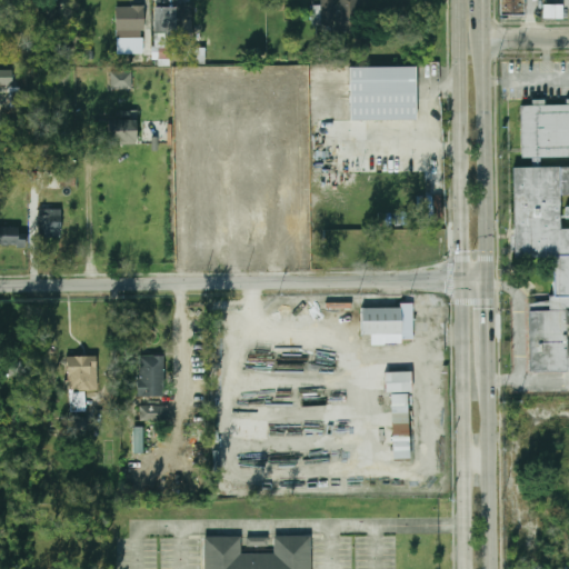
[(285,11),(285,0),(273,0),(275,11),(285,11)]
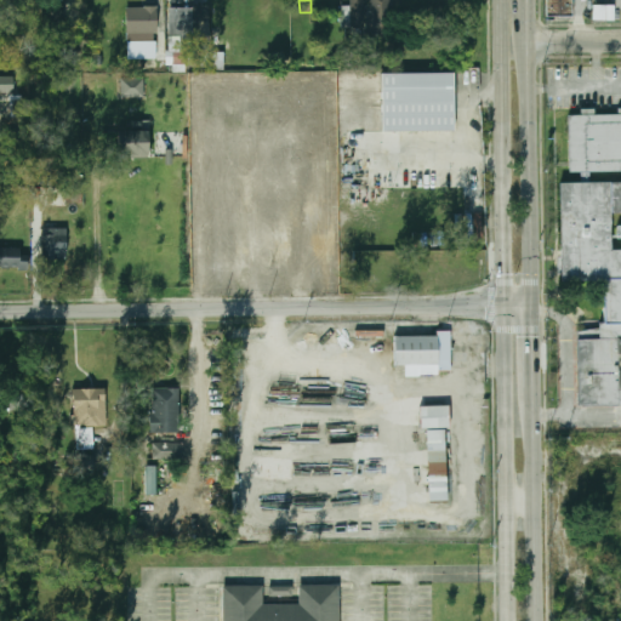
[(364,32),(364,0),(351,0),(351,32),(364,32)]
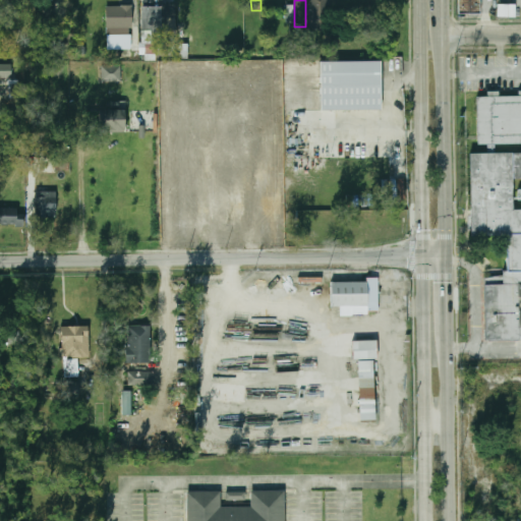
[(310,0),(310,29),(328,29),(328,0),(310,0)]
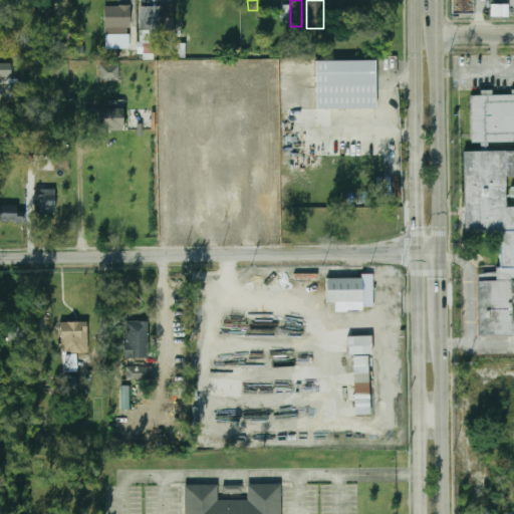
[(453,0),(453,16),(473,16),(473,0),(453,0)]
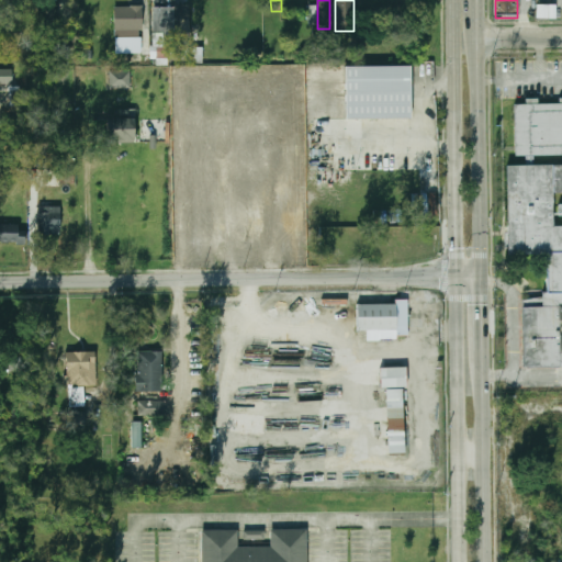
[(115,37),(143,37),(143,6),(115,6),(115,37)]
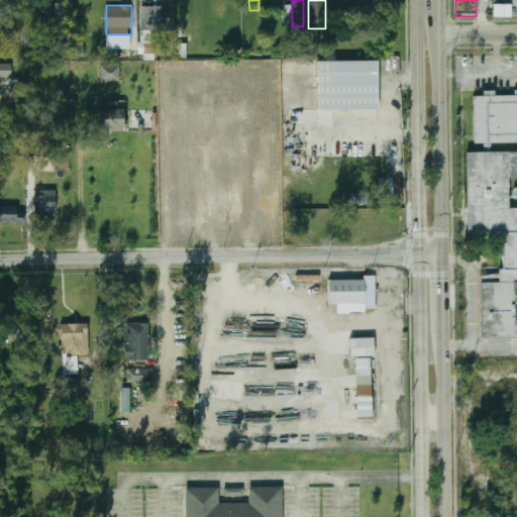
[(175,5),(141,5),(141,33),(175,33),(175,5)]
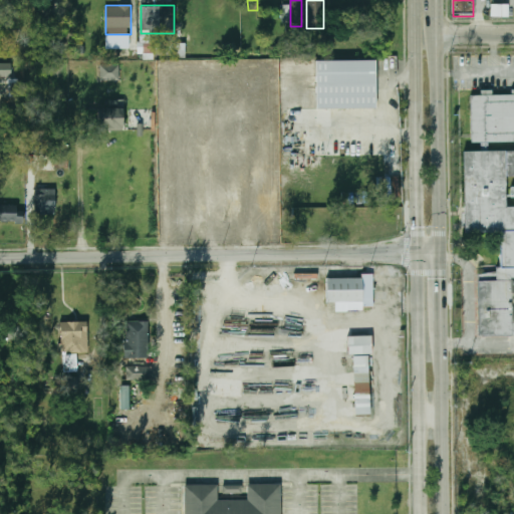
[(513,14),(509,14),(509,5),(492,5),(492,16),(513,16),(513,14)]
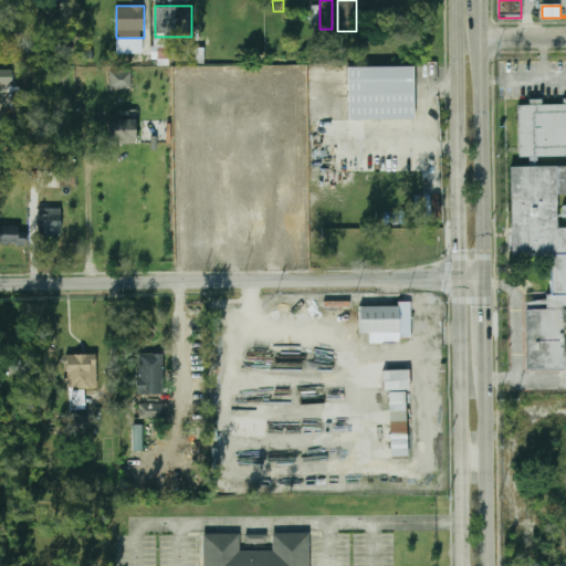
[(58,31),(58,10),(45,9),(45,31),(58,31)]
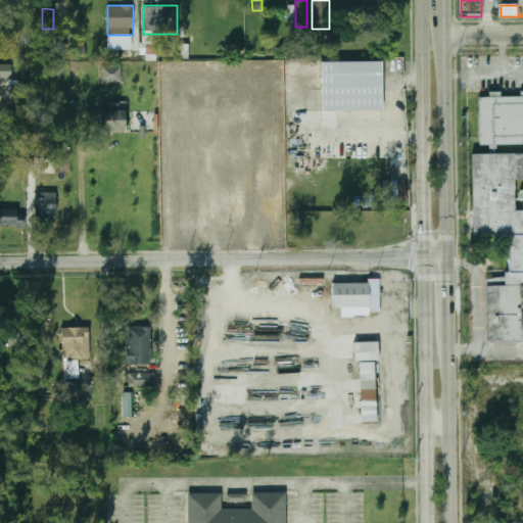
[(180,45),(180,58),(188,58),(188,45),(180,45)]
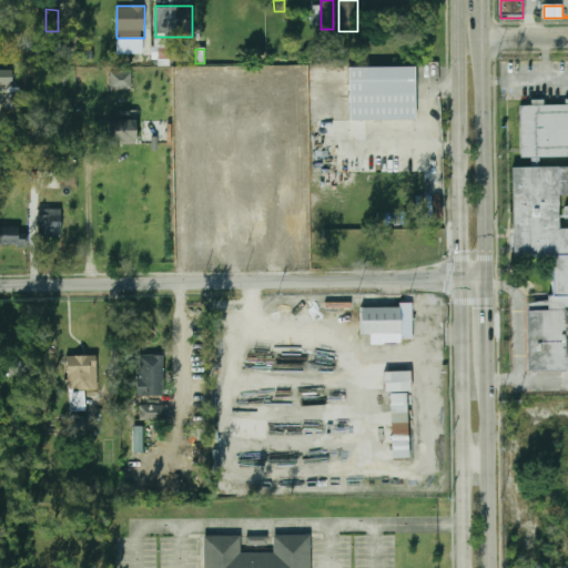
[(350,68),(415,67),(416,120),(350,121),(350,68)]
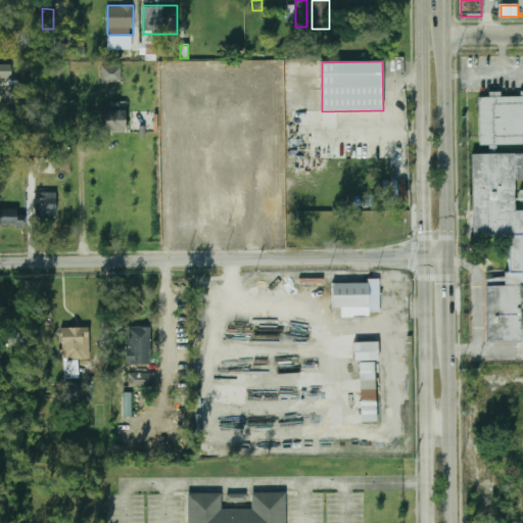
[(287,77),(320,76),(320,62),(287,62),(287,77)]
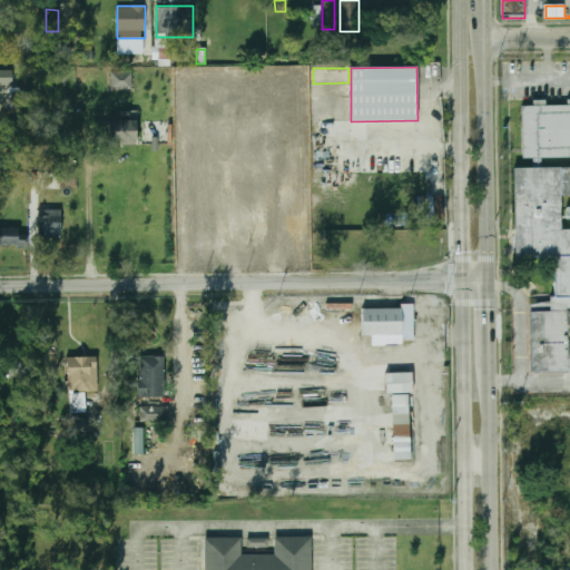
[(133,89),(133,72),(110,72),(111,89),(133,89)]
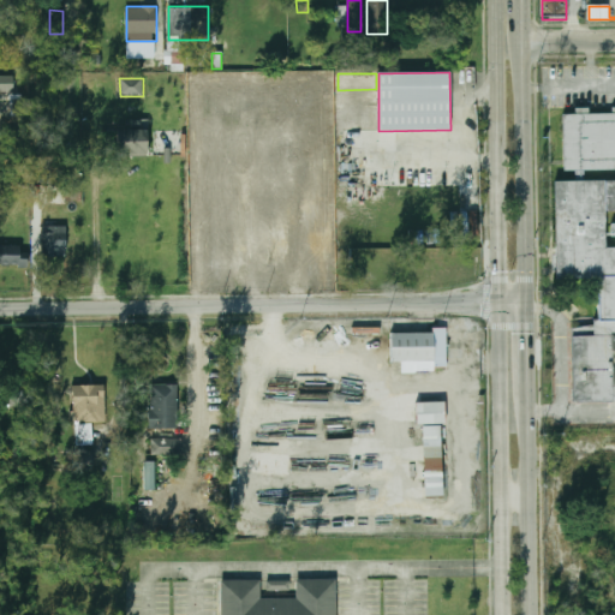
[(10,117),(21,115),(21,95),(10,95),(10,117)]
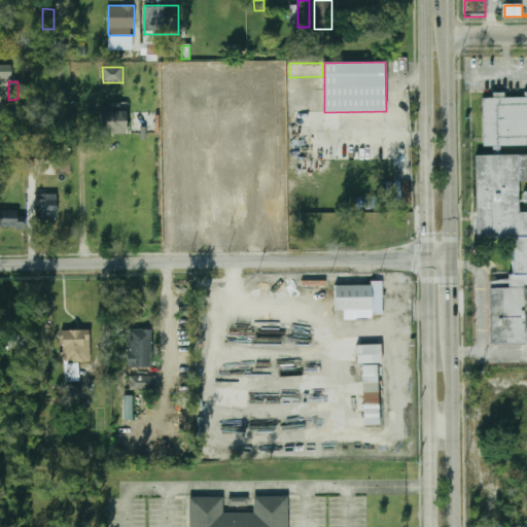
[(526,96),(526,178),(519,178),(519,212),(526,211),(526,341),(491,342),(488,275),(511,274),(510,238),(476,237),(475,153),(526,152),(526,142),(482,144),(480,97),(526,96)]
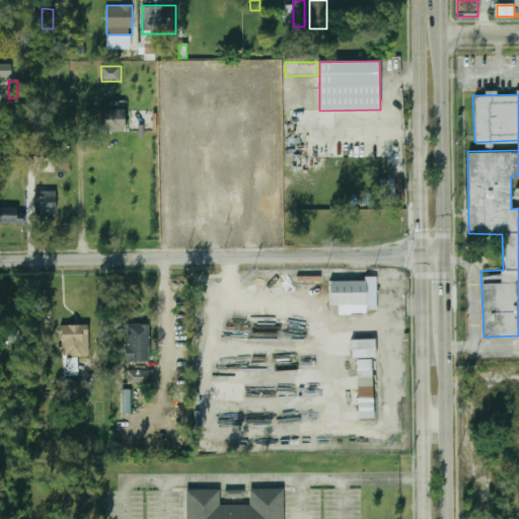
[(124,133),(124,109),(98,109),(98,133),(124,133)]
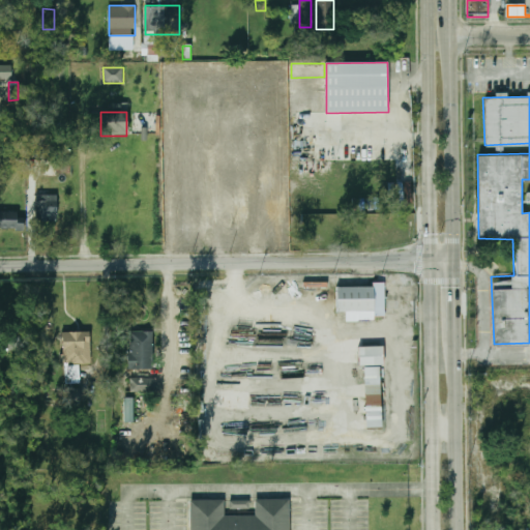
[(57,173),(69,173),(68,160),(57,160),(57,173)]
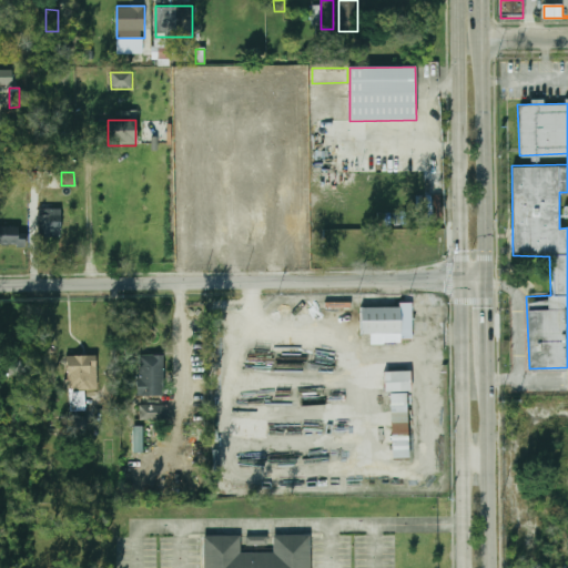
[(60,210),(41,210),(41,239),(60,239),(60,210)]
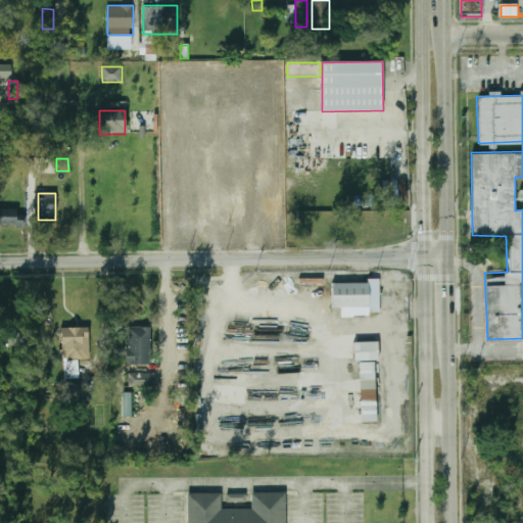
[(0,226),(24,226),(24,208),(0,208),(0,226)]
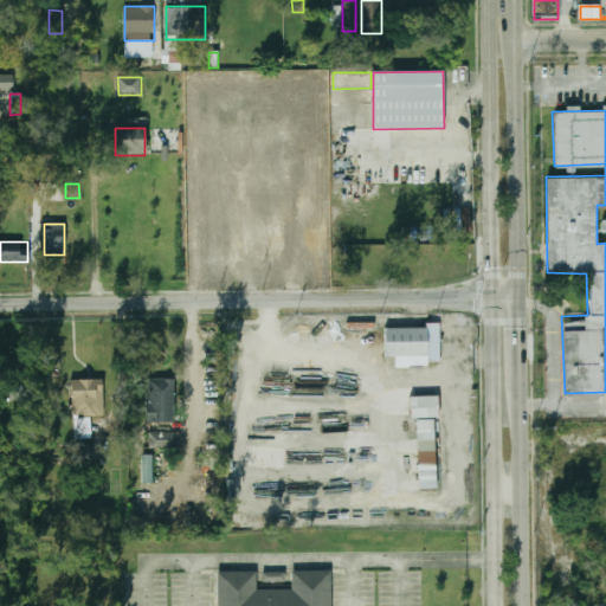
[(382,328),(425,327),(425,323),(438,322),(438,360),(426,360),(426,363),(408,363),(408,368),(394,368),(393,355),(382,355),(382,328)]
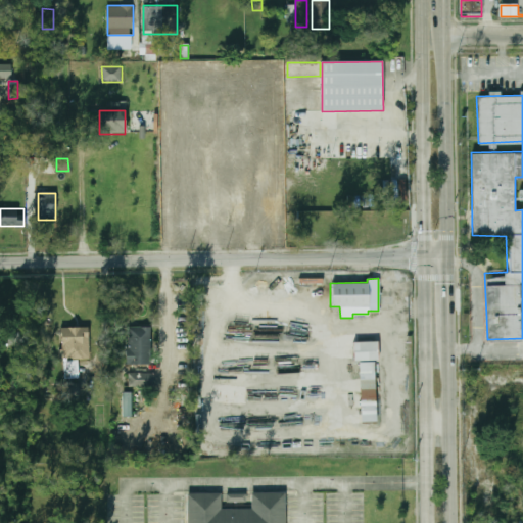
[(151,327),(127,327),(127,364),(151,364),(151,327)]
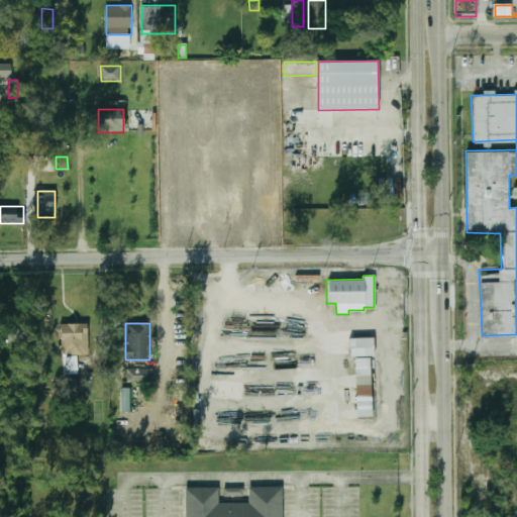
[(8,328),(7,344),(21,345),(22,328),(8,328)]
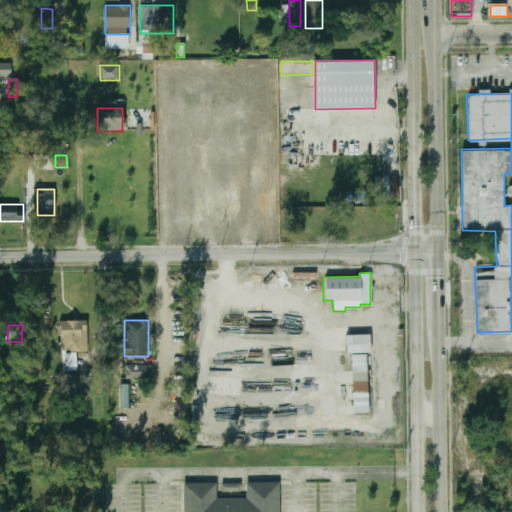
[(78,370),(78,350),(88,350),(88,327),(62,327),(62,370),(78,370)]
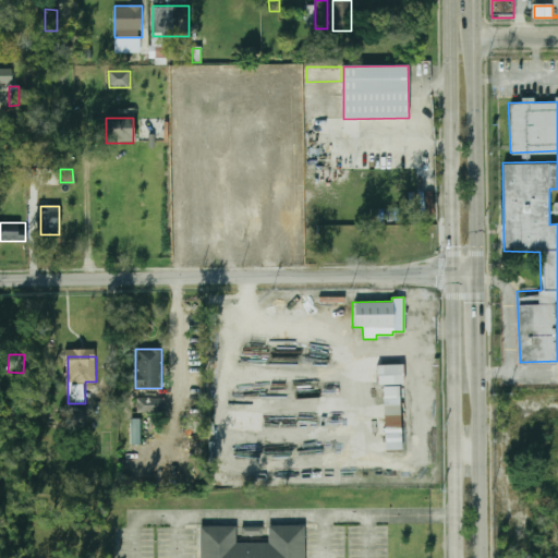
[(376,364),(401,364),(401,383),(376,383),(376,364)]
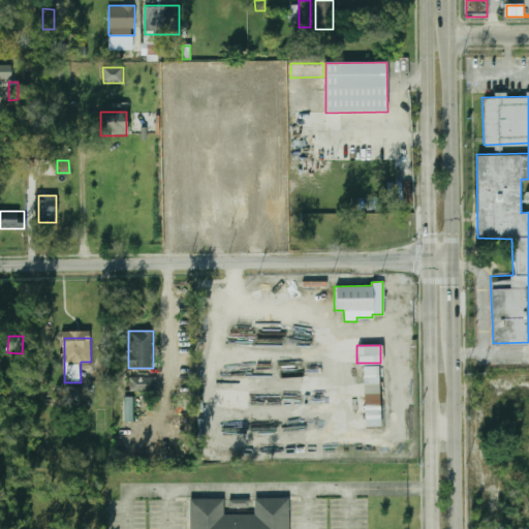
[(362,366),(378,366),(379,428),(363,428),(362,366)]
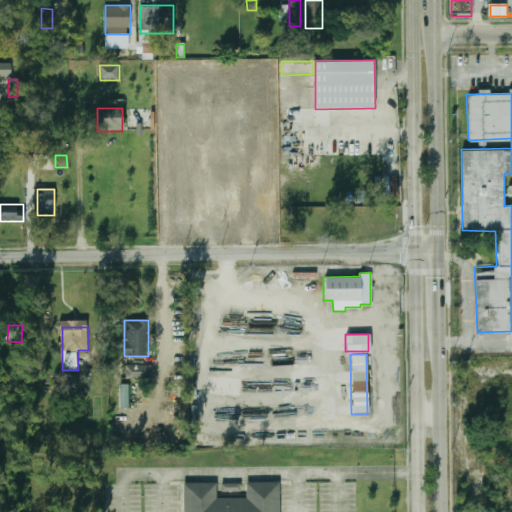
[(126,379),(152,379),(152,364),(126,364),(126,379)]
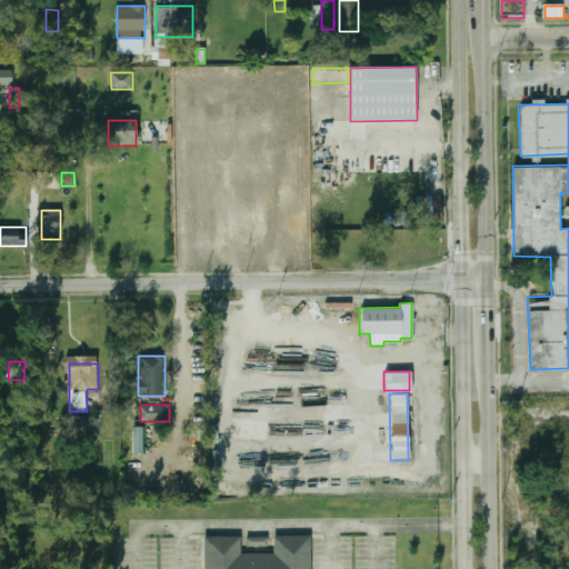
[(86,433),(86,417),(67,417),(67,433),(86,433)]
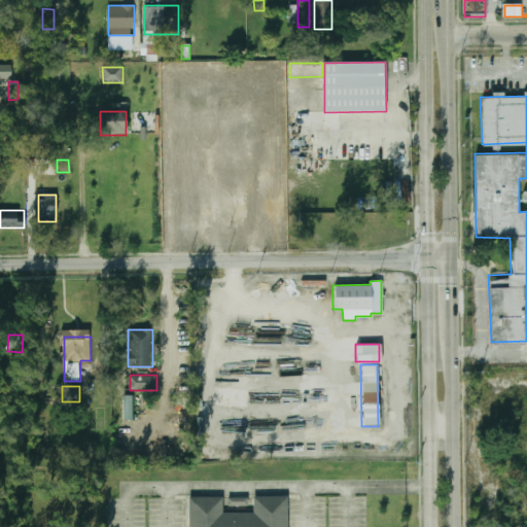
[(124,420),(132,420),(133,395),(125,395),(124,420)]
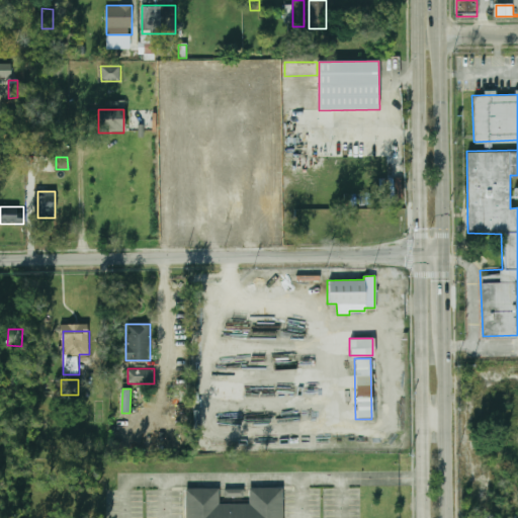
[(183,517),(184,488),(217,487),(218,502),(249,502),(249,487),(281,487),(281,517),(183,517)]
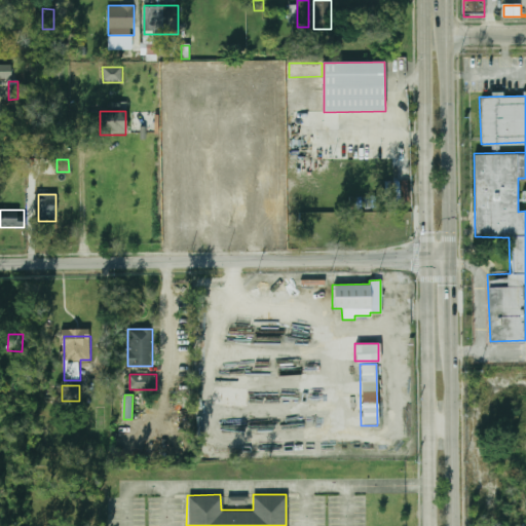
[(228,504),(248,505),(248,496),(229,496),(228,504)]
